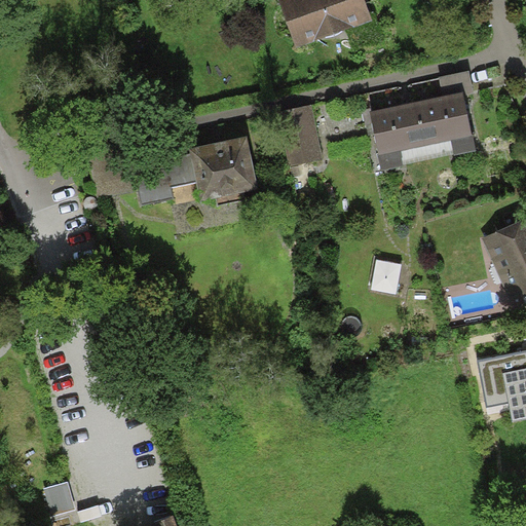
[(278,0),(296,47),(372,21),(365,0),(278,0)]
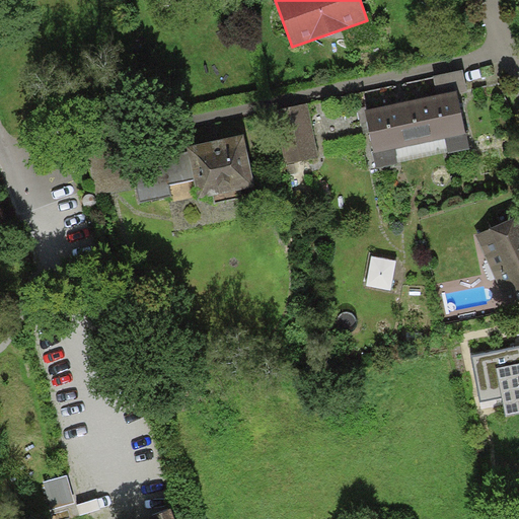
[(463,70),(433,75),(437,94),(457,90),(457,93),(467,91),(463,70)]
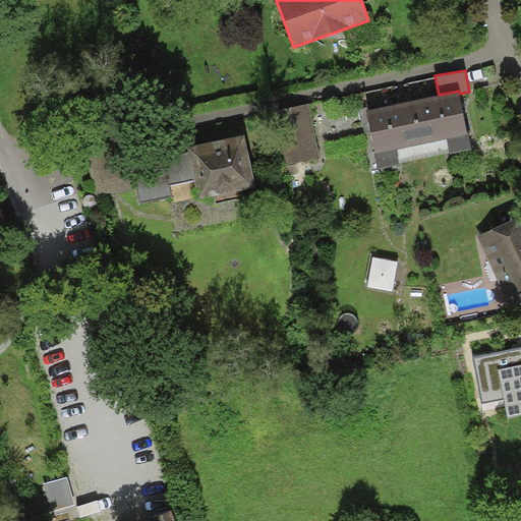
[(439,95),(366,109),(375,153),(468,134),(459,94),(459,91),(439,95)]
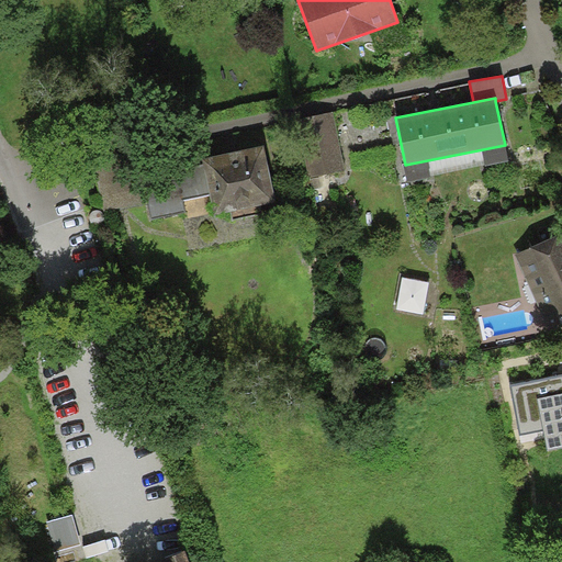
[(333,112),(299,119),(311,177),(345,170),(333,112)]
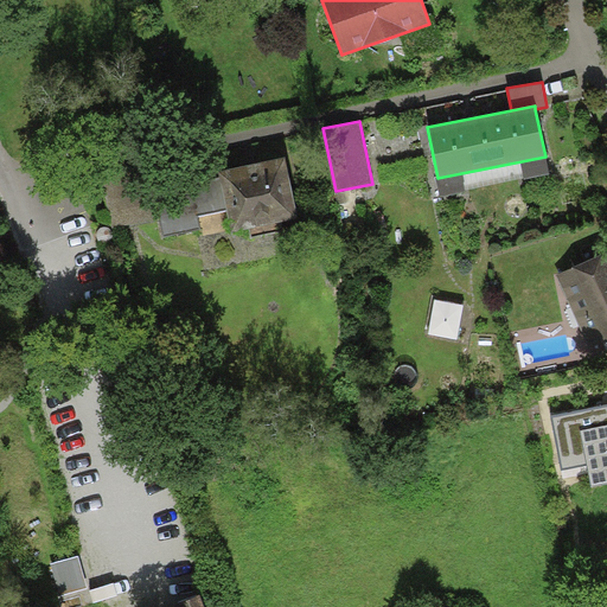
[(285,157),(218,171),(219,176),(158,189),(154,190),(160,219),(164,236),(199,228),(197,217),(228,210),(232,232),(298,218),(285,157)]
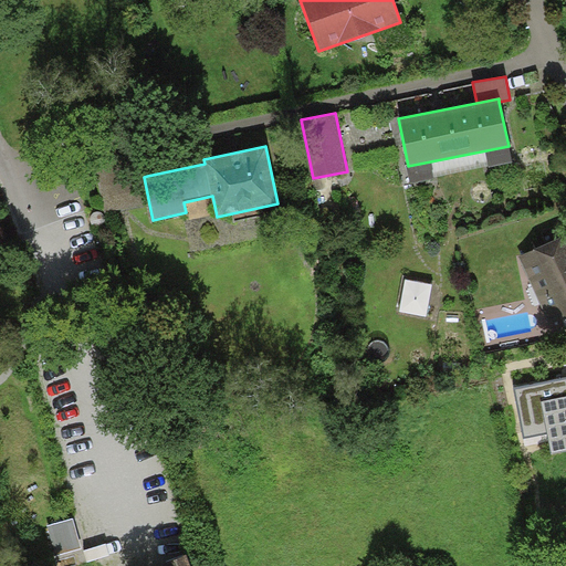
[(512,163),(509,146),(408,166),(410,184),(512,163)]
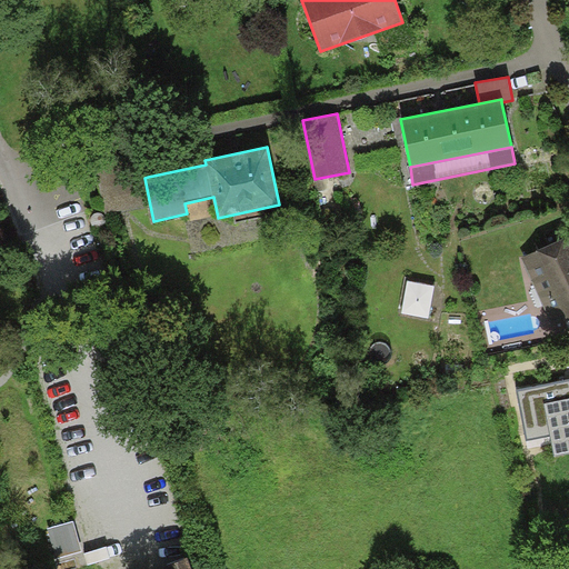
[(145,178),(148,177),(142,156),(95,167),(106,216),(150,206),(145,178)]
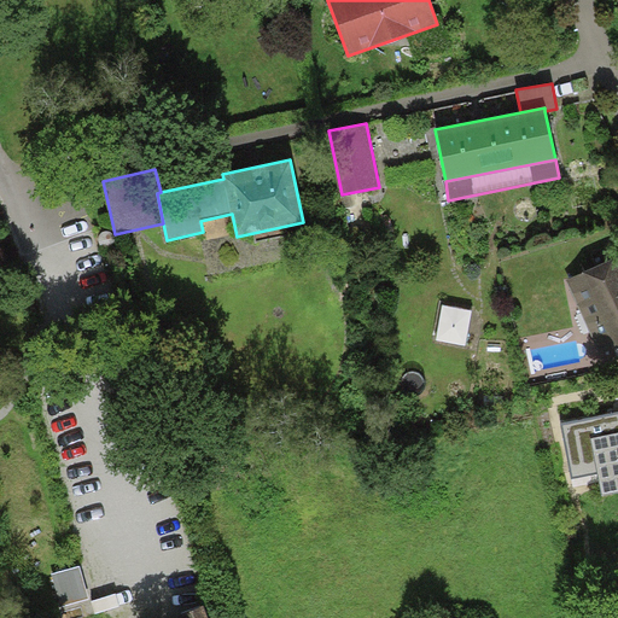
[(617,256),(567,280),(607,368),(617,363),(617,256)]
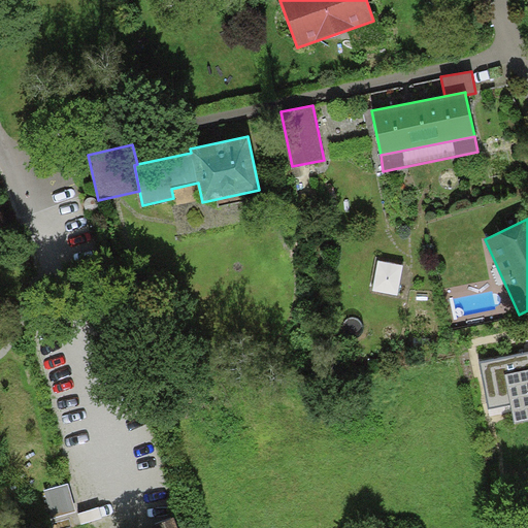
[(403,264),(378,259),(372,291),(397,295),(403,264)]
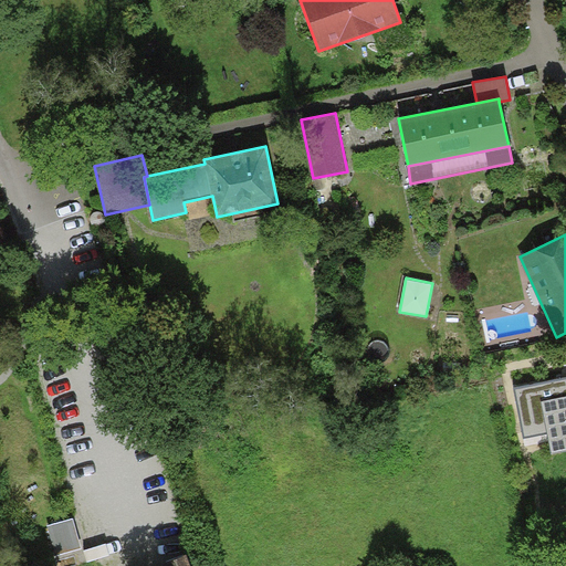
[(565,377),(514,387),(523,438),(548,433),(552,452),(565,450),(565,377)]
